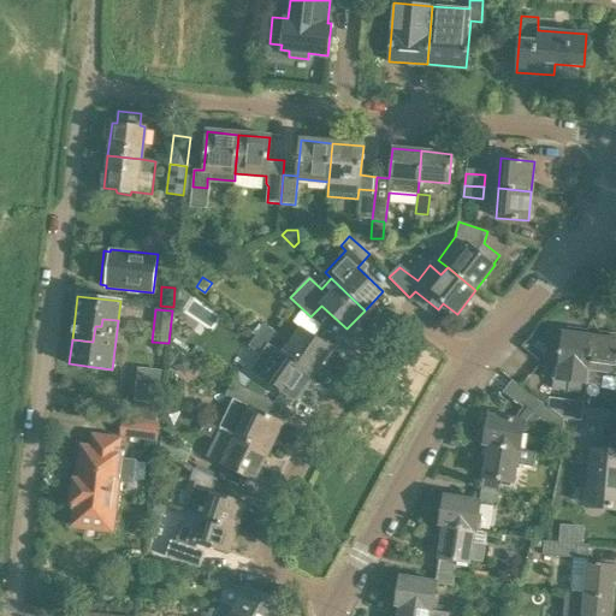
[(264,324),(255,335),(270,345),(278,333),(264,324)]
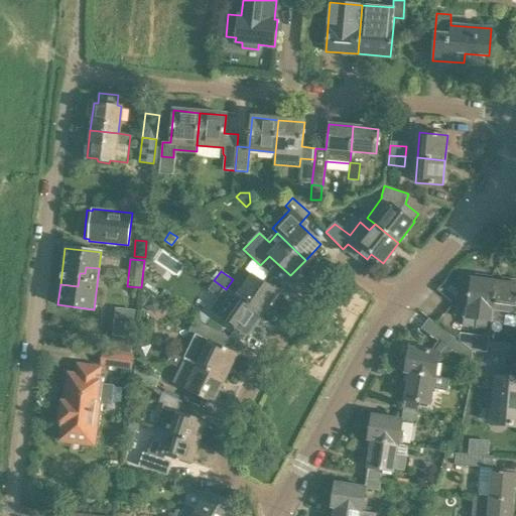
[(252,274),(237,296),(262,313),(277,291),(252,274)]
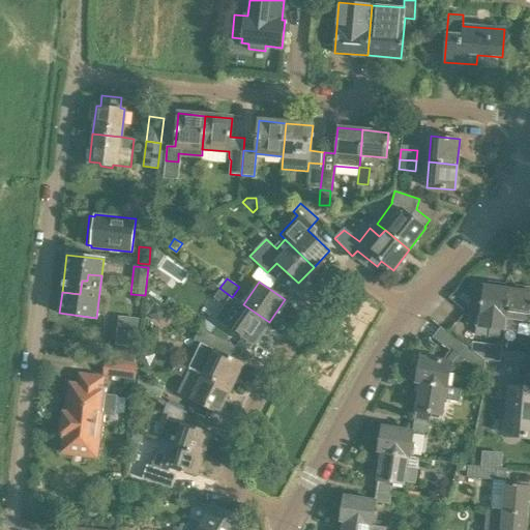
[(478,302),(475,327),(504,330),(509,289),(484,286),(482,302),(478,302)]
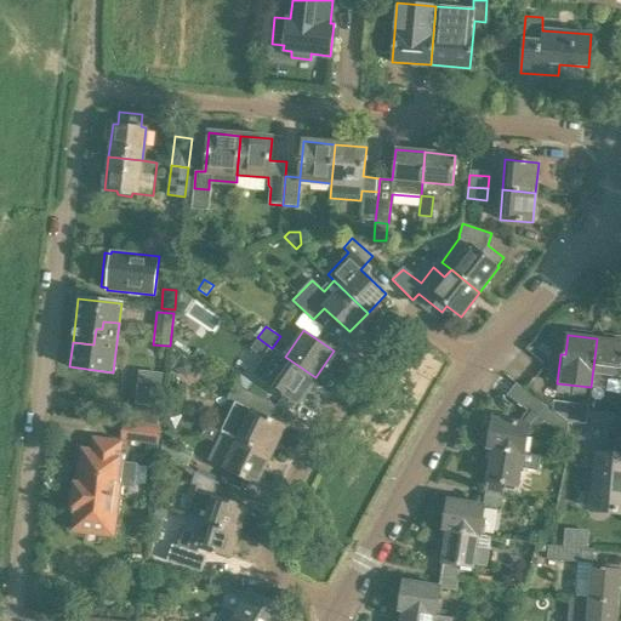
[(272,348),(257,337),(250,348),(265,359),(272,348)]
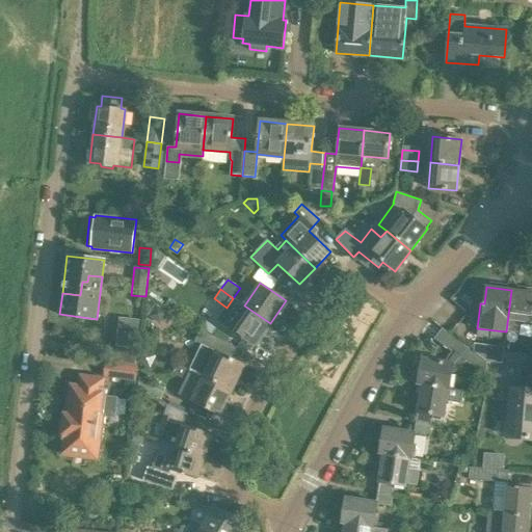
[(531,293),(511,290),(506,331),(520,334),(521,321),(531,322),(531,293)]
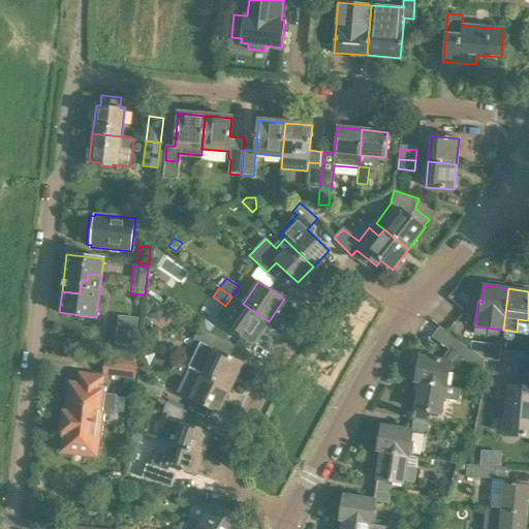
[(167,294),(163,302),(173,307),(177,301),(167,294)]
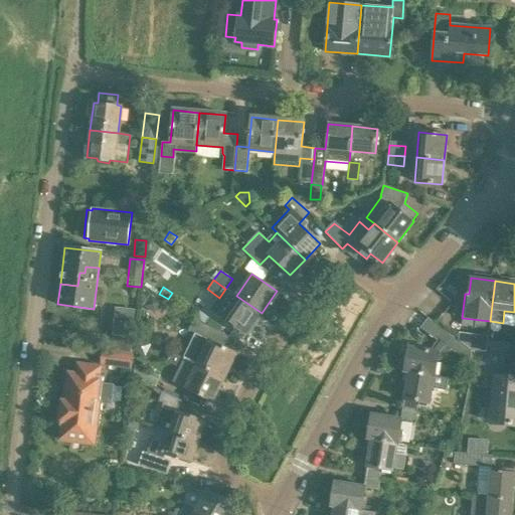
[(151,296),(143,307),(154,314),(161,304),(151,296)]
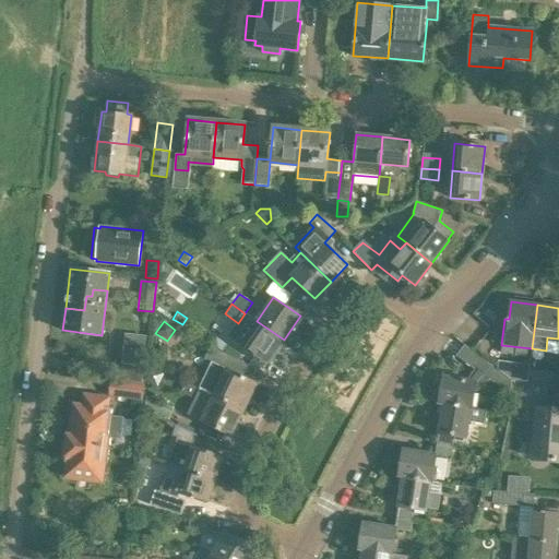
[(284,340),(257,321),(240,345),(268,364),(284,340)]
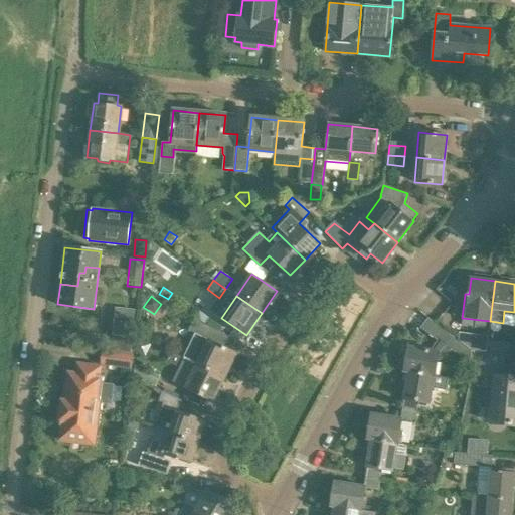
[(408,347),(404,371),(407,372),(435,376),(437,362),(451,349),(471,364),(471,351),(427,317),(419,328),(437,340),(432,347),(432,350),(408,347)]
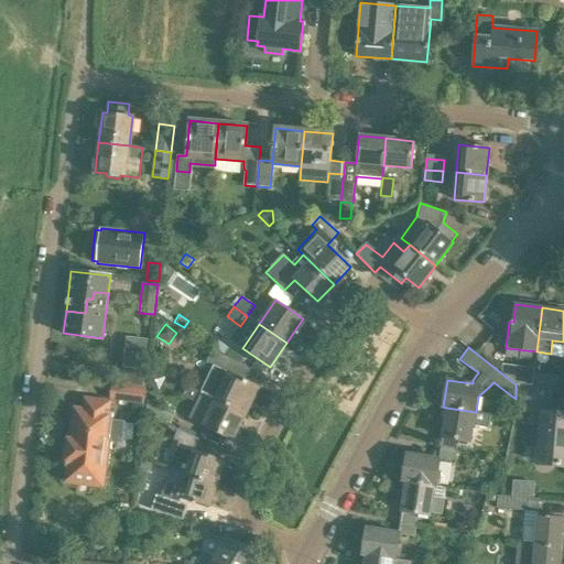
[(201,391),(216,399),(246,413),(259,387),(245,380),(250,368),(212,350),(206,361),(214,366),(201,391)]
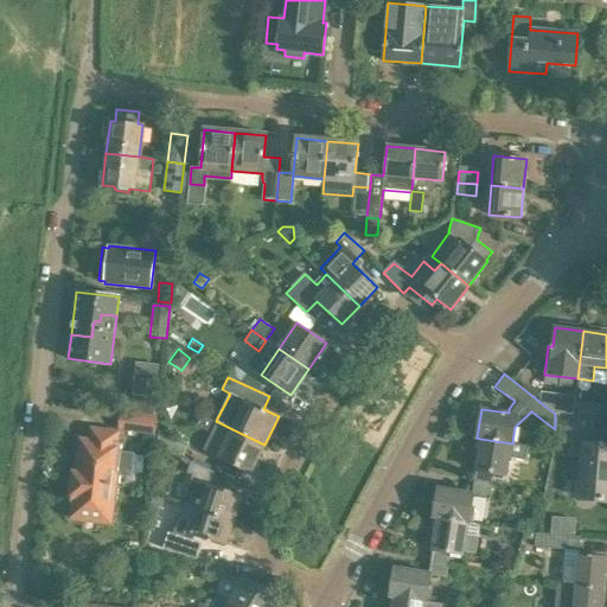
[(541,397),(555,407),(557,390),(542,388),(541,397)]
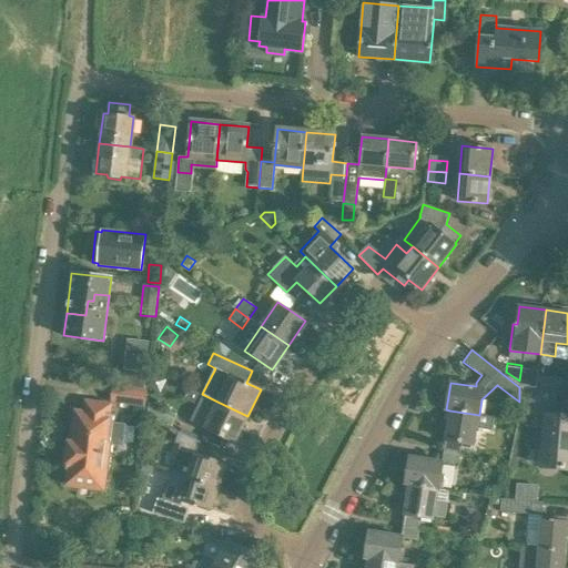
[(121,387),(144,389),(145,371),(123,368),(121,387)]
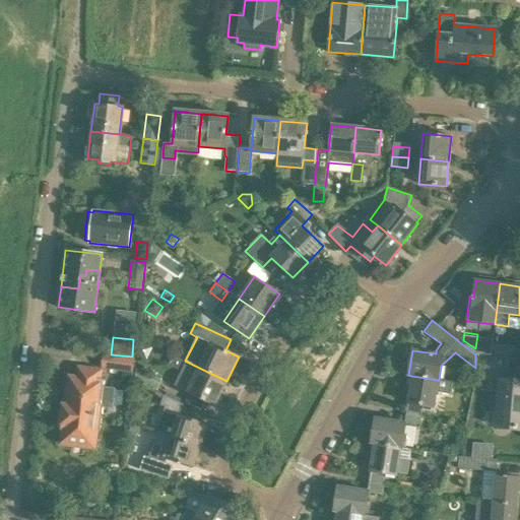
[(492,355),(509,356),(512,356),(512,346),(493,345),(492,355)]
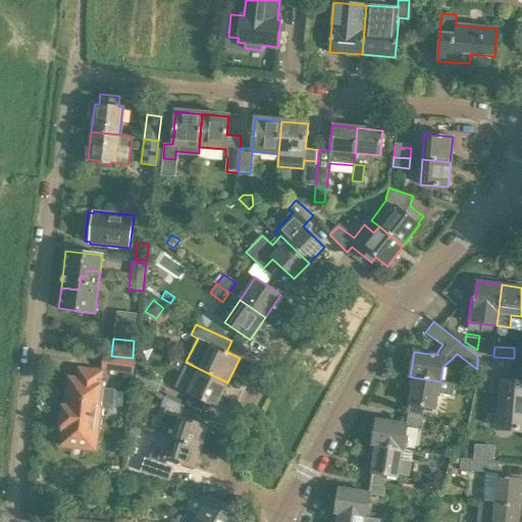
[(104,355),(102,371),(121,373),(119,388),(129,389),(134,359),(104,355)]
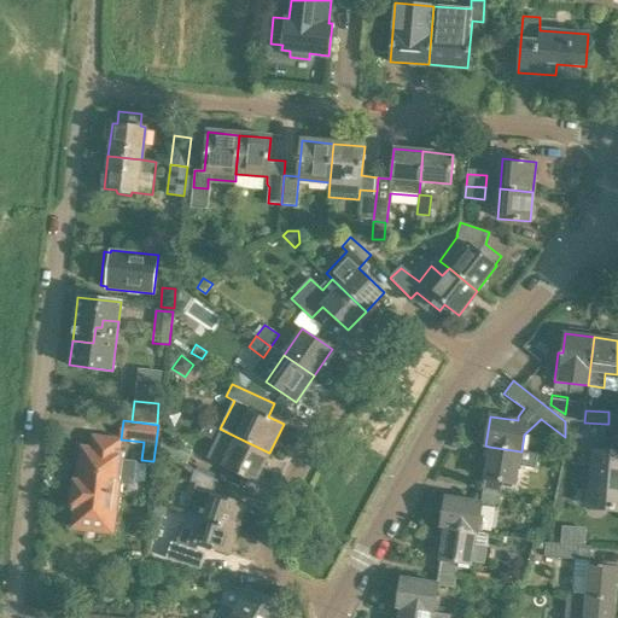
[(565,437),(565,450),(594,453),(589,507),(617,509),(617,454),(601,454),(605,424),(584,423),(565,421),(565,437)]
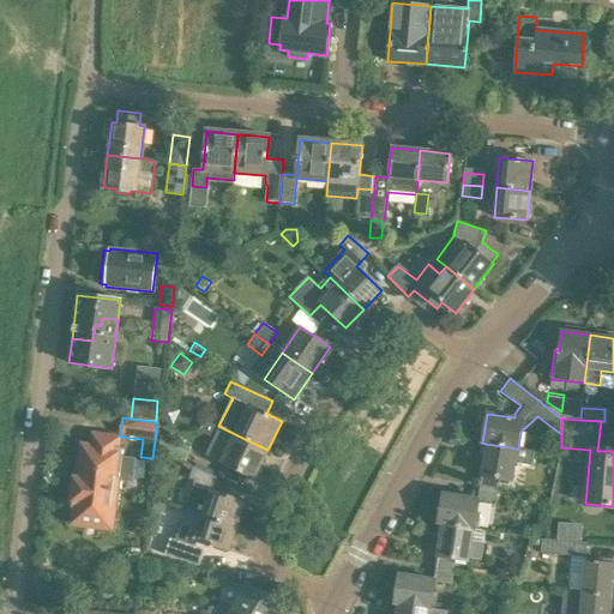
[(205,420),(199,432),(215,439),(221,427),(218,426),(205,420)]
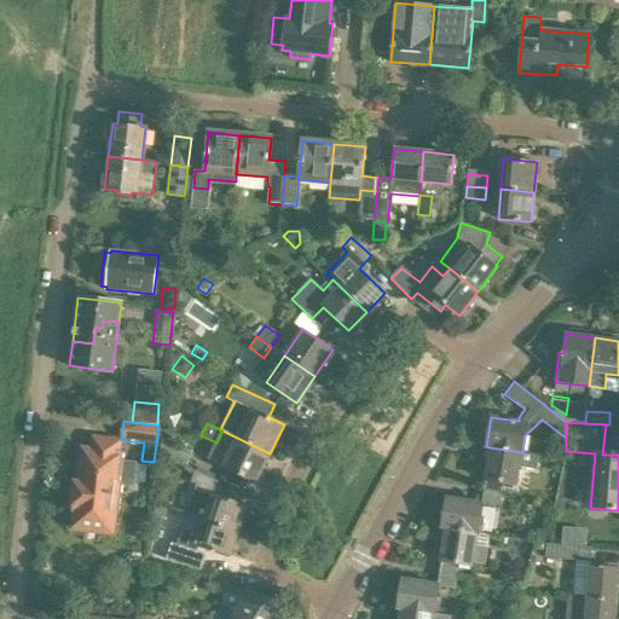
[(64,505),(64,507),(73,508),(71,509),(70,514),(73,515),(71,525),(74,530),(110,534),(114,531),(116,513),(119,514),(122,484),(144,486),(146,464),(122,461),(123,452),(120,451),(121,440),(92,437),(91,449),(81,447),(76,480),(74,480),(73,485),(69,489),(68,498),(70,502),(70,505),(64,505)]
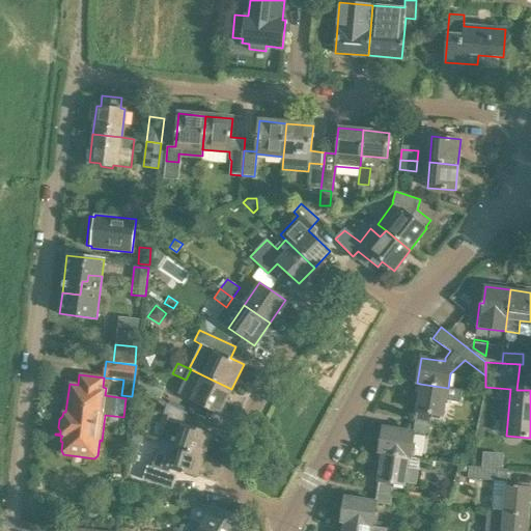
[(137,389),(159,398),(164,387),(139,375),(137,389)]
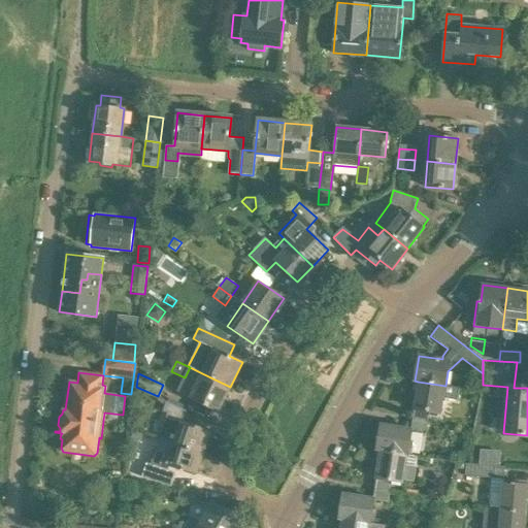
[(230,387),(202,373),(190,398),(219,411),(230,387)]
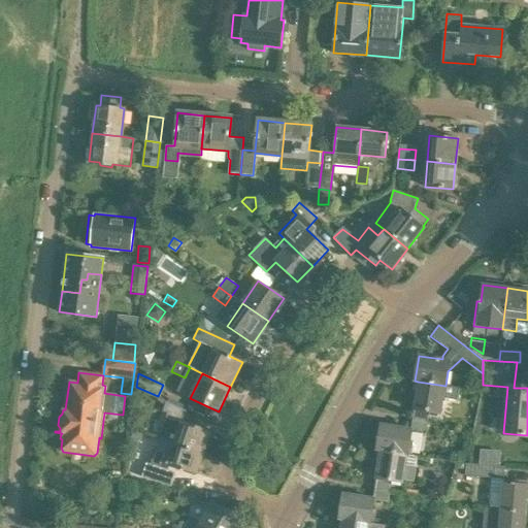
[(418,382),(411,419),(418,420),(418,418),(423,419),(422,424),(427,424),(429,411),(440,414),(442,398),(457,400),(458,388),(446,386),(418,382)]
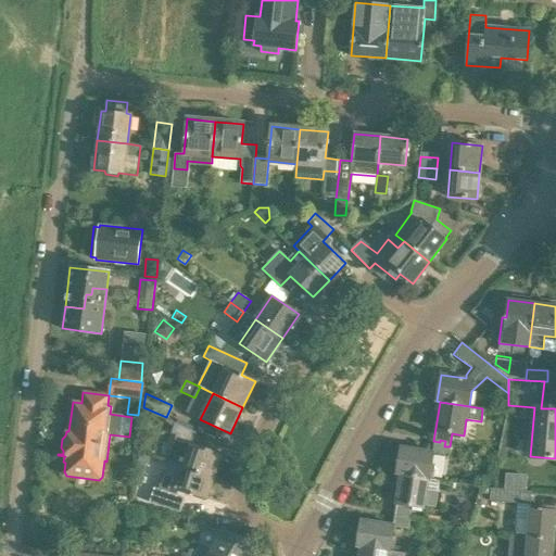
[(177,451),(173,463),(214,477),(222,454),(191,444),(196,432),(175,422),(172,432),(176,434),(172,449),(177,451)]
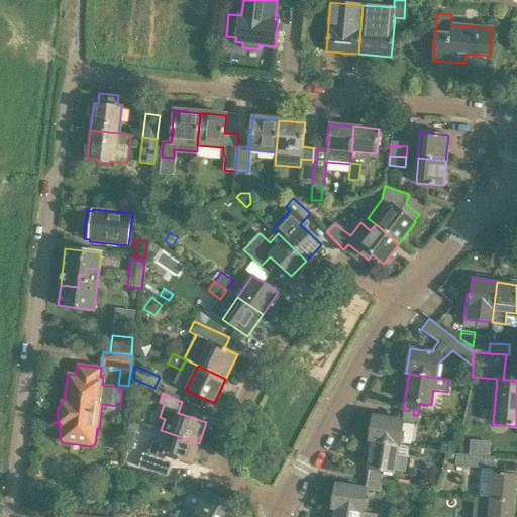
[(373,415),(369,440),(372,441),(399,445),(403,421),(416,423),(418,415),(413,415),(414,410),(409,409),(409,411),(403,410),(402,420),(373,415)]
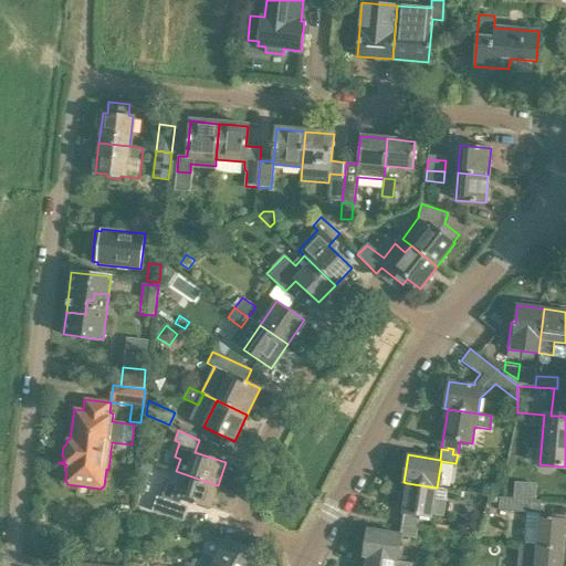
[(137,477),(147,480),(152,463),(142,460),(137,477)]
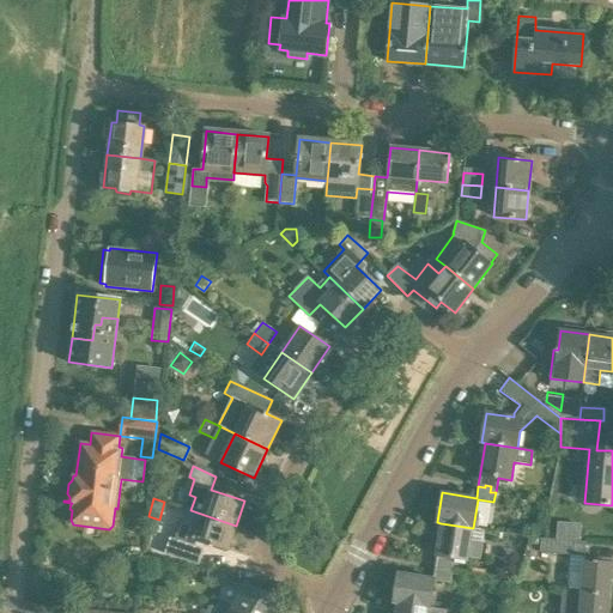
[(236,526),(190,510),(186,525),(180,522),(170,551),(195,558),(199,546),(194,544),(195,539),(228,550),(236,526)]
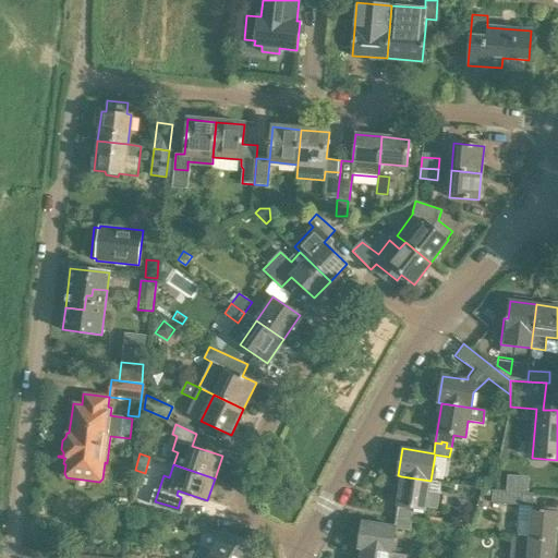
[(401,476),(396,517),(402,518),(402,516),(408,516),(407,520),(411,521),(413,508),(425,509),(426,506),(437,508),(439,496),(428,494),(431,481),(401,476)]
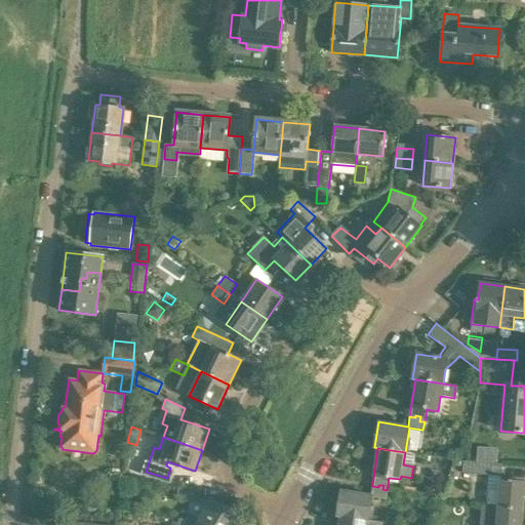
[(462,473),(500,476),(501,465),(463,460),(462,473)]
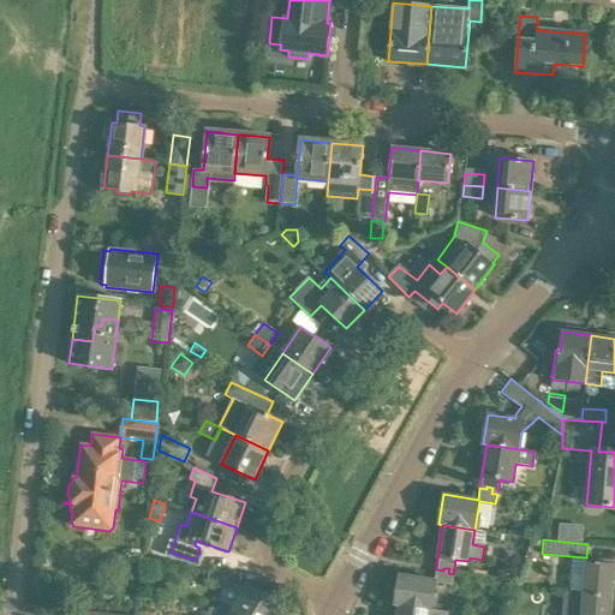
[(614,565),(585,563),(583,595),(613,597),(614,568),(614,565)]
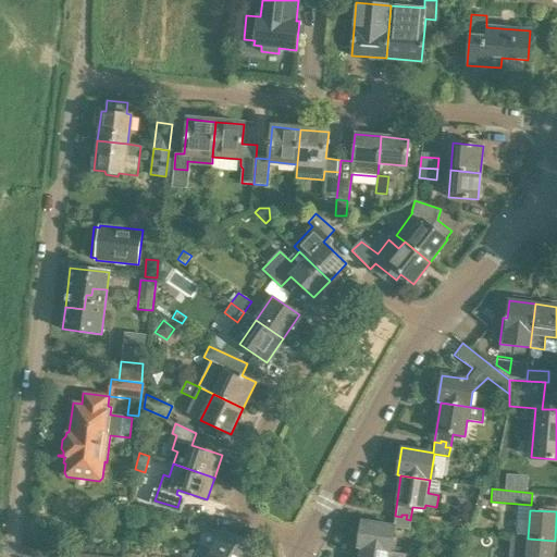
[(362,521),(358,548),(361,548),(390,553),(394,528),(409,530),(410,520),(406,519),(407,515),(401,515),(401,517),(395,516),(393,525),(362,521)]
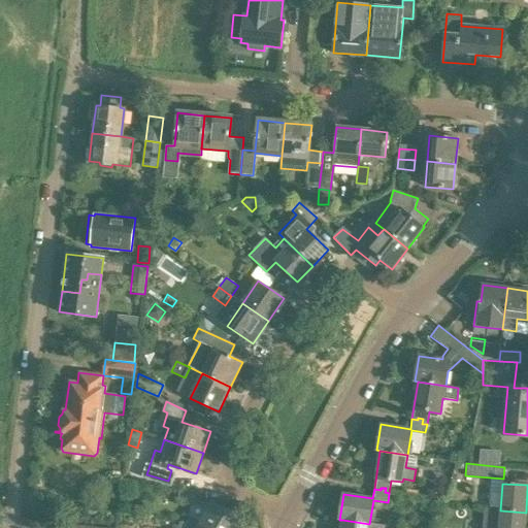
[(213,502),(200,526),(203,527),(236,527),(242,519),(213,503),(213,502)]
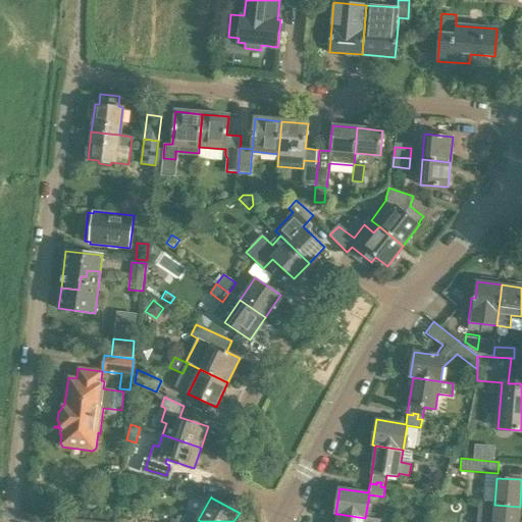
[(477,521),(518,521),(520,507),(494,505),(479,503),(477,521)]
